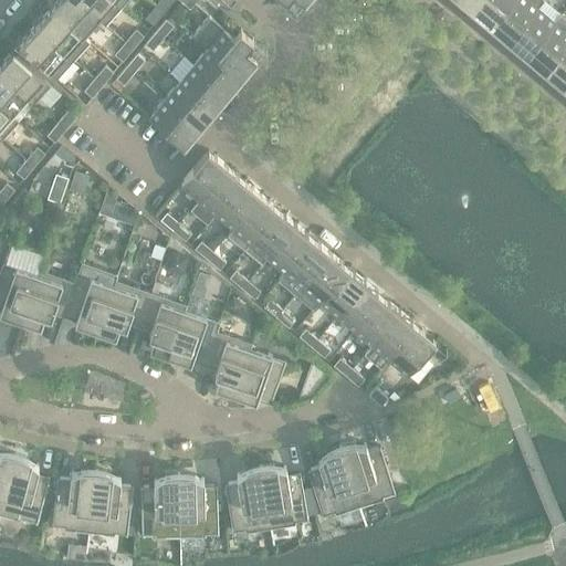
[(56,0),(51,8),(83,37),(98,18),(79,0),(56,0)]
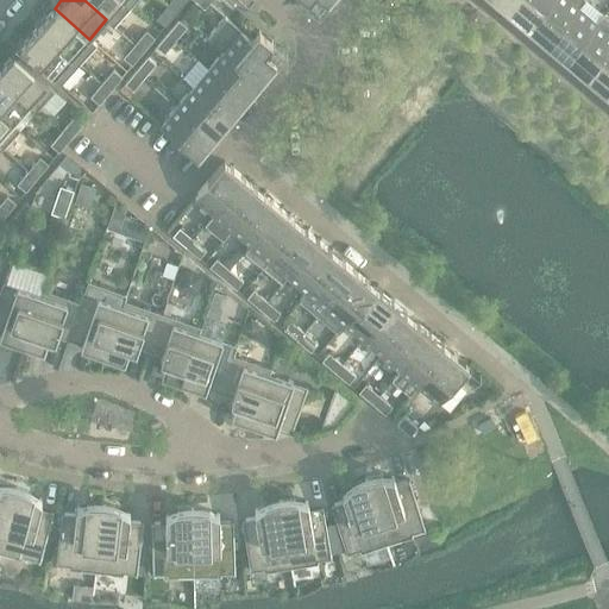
[(85,0),(106,19),(114,27),(132,8),(124,0),(123,0),(85,0)]
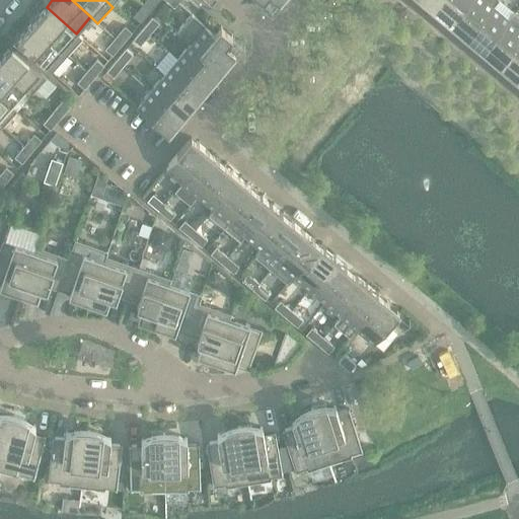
[(146,0),(144,3),(151,10),(159,0),(146,0)]
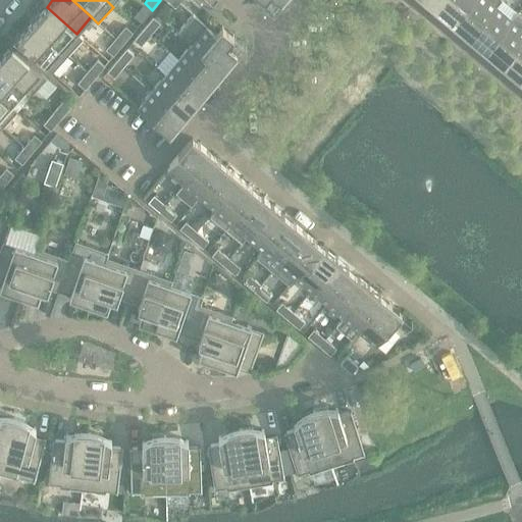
[(428,0),(438,8),(446,0),(428,0)]
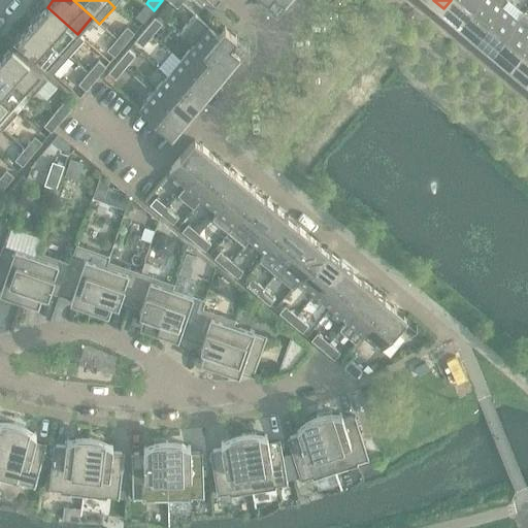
[(451,0),(443,8),(460,22),(477,0),(451,0)]
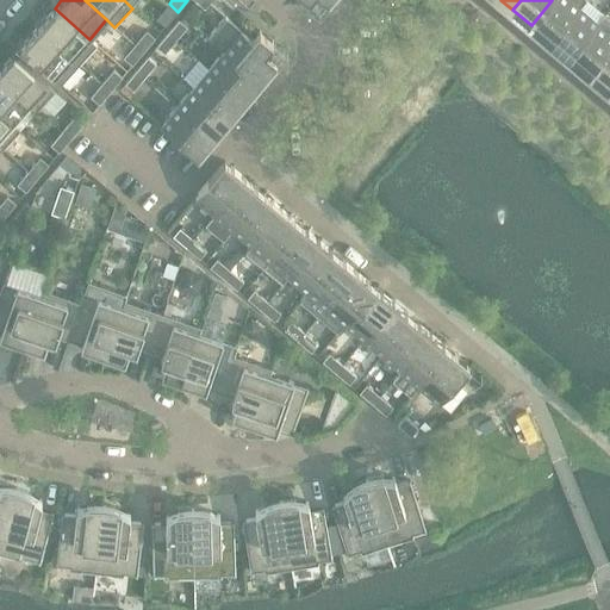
[(552,0),(531,25),(551,42),(584,0),(552,0)]
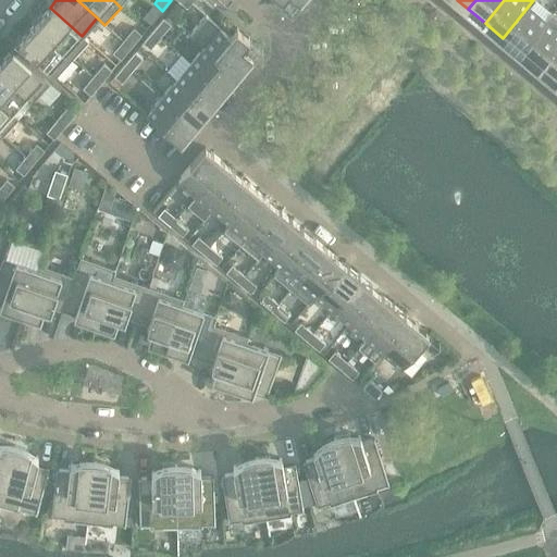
[(535,0),(533,0),(503,38),(519,52),(552,14),(535,0)]
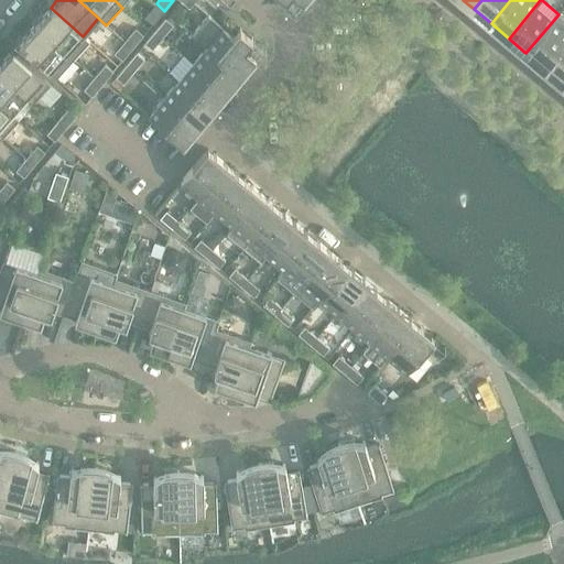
[(144,17),(153,24),(164,11),(156,3),(144,17)]
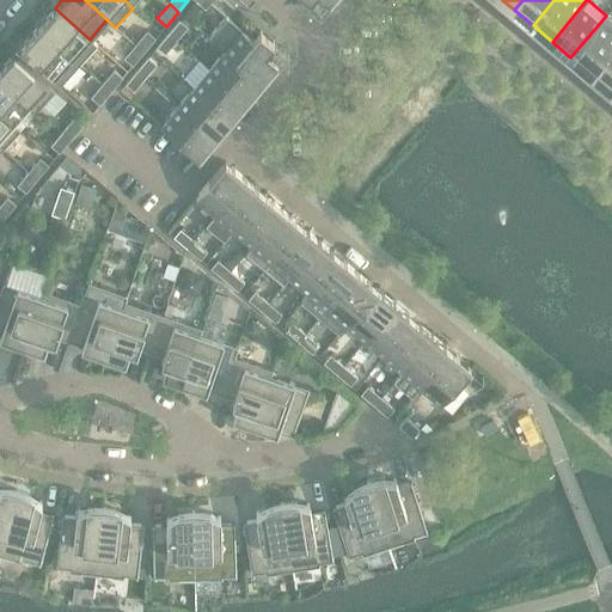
[(38,28),(79,65),(97,46),(90,40),(55,8),(38,28)]
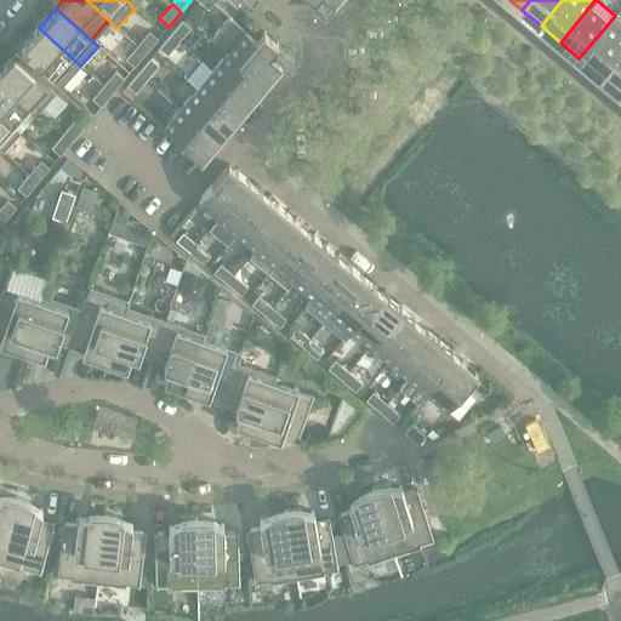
[(620,20),(615,16),(579,58),(598,74),(620,46),(620,20)]
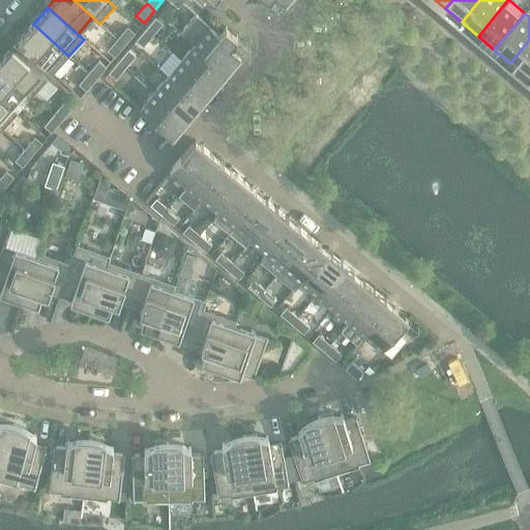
[(188,23),(234,60),(245,46),(237,38),(238,37),(226,27),(219,34),(196,15),(188,23)]
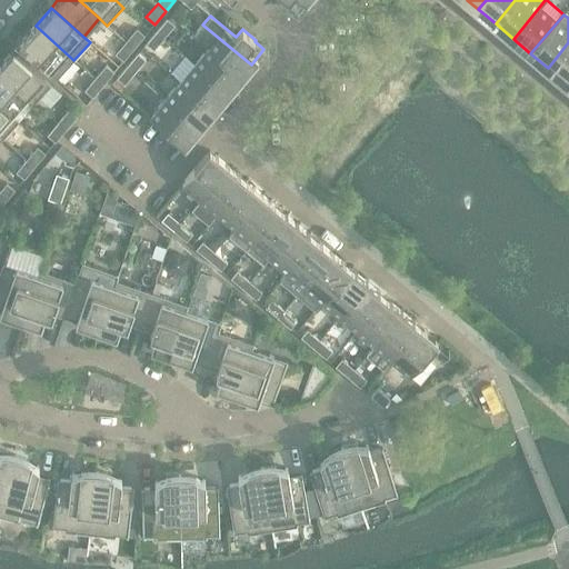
[(167,19),(152,36),(160,42),(175,26),(167,19)]
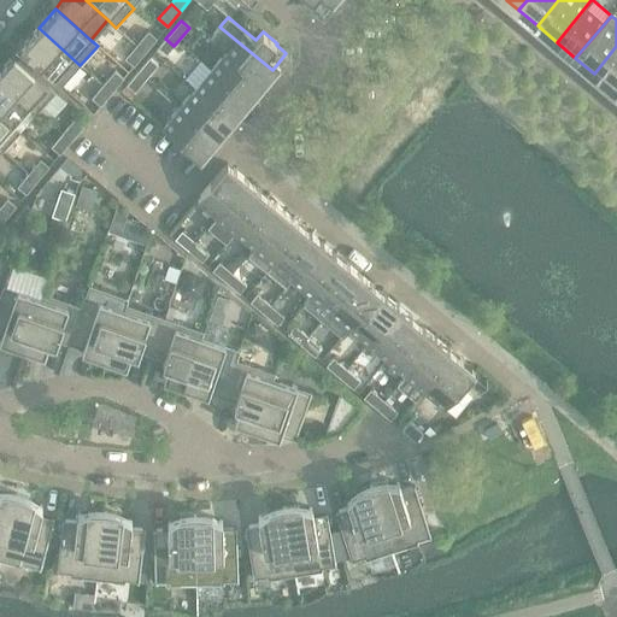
[(227,51),(222,57),(258,87),(272,70),(219,27),(211,37),(227,51)]
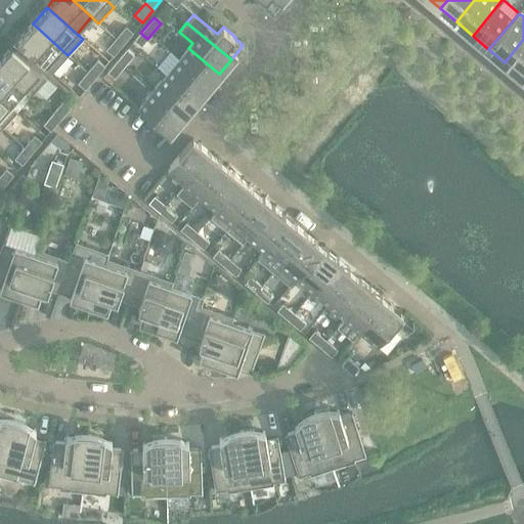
[(16,40),(46,67),(52,73),(68,55),(33,24),(16,40)]
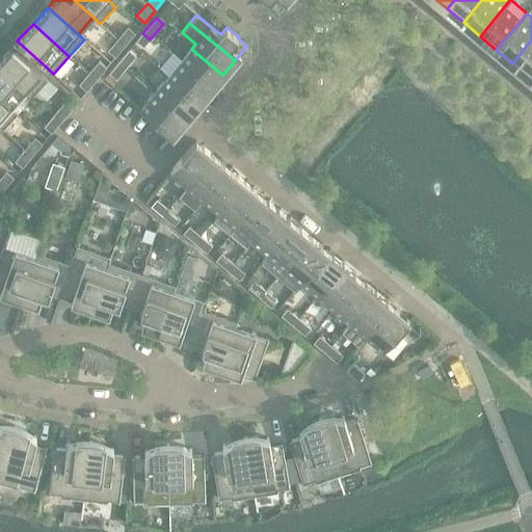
[(128,27),(117,38),(126,45),(135,33),(128,27)]
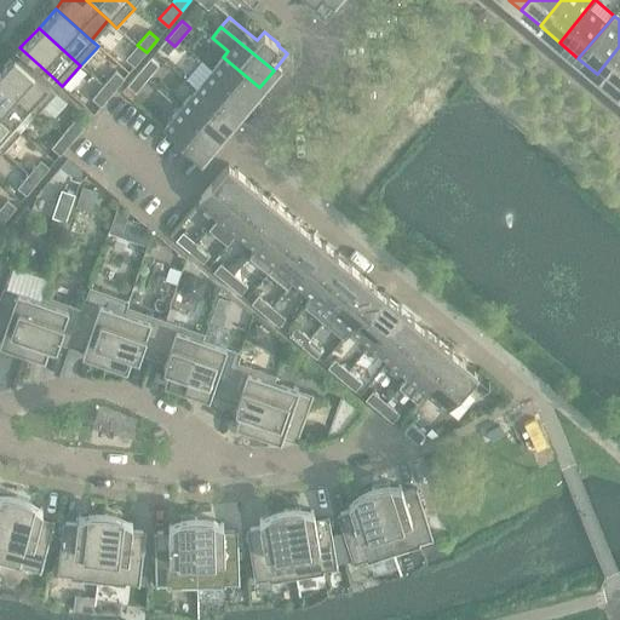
[(166,39),(159,47),(167,55),(174,46),(166,39)]
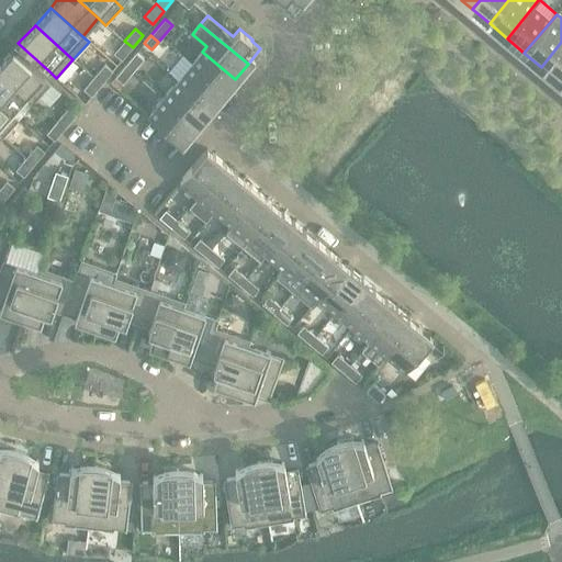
[(114,54),(122,60),(133,47),(124,41),(114,54)]
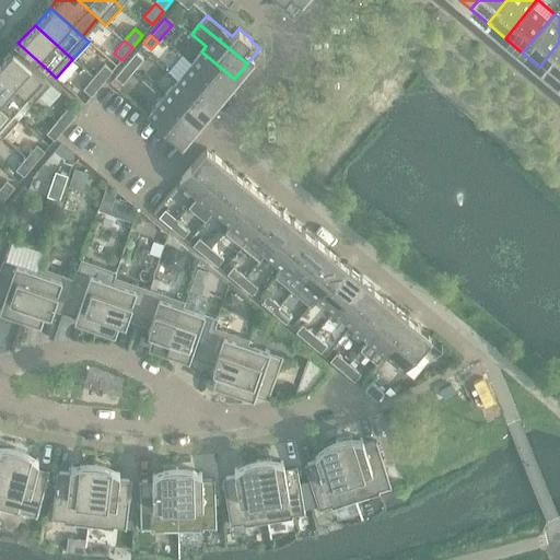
[(559,42),(539,67),(557,81),(559,77),(559,42)]
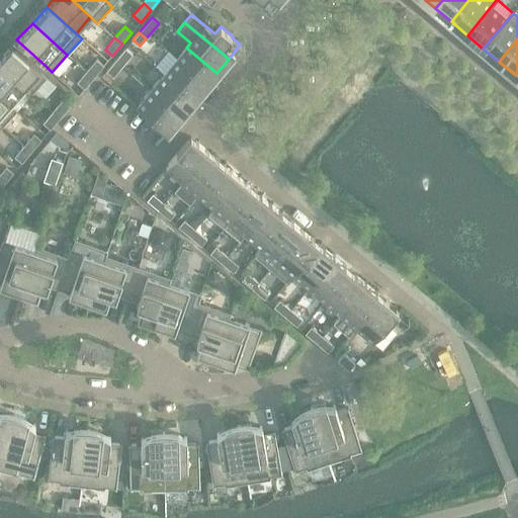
[(12,46),(0,58),(0,65),(25,89),(31,95),(33,93),(48,77),(12,46)]
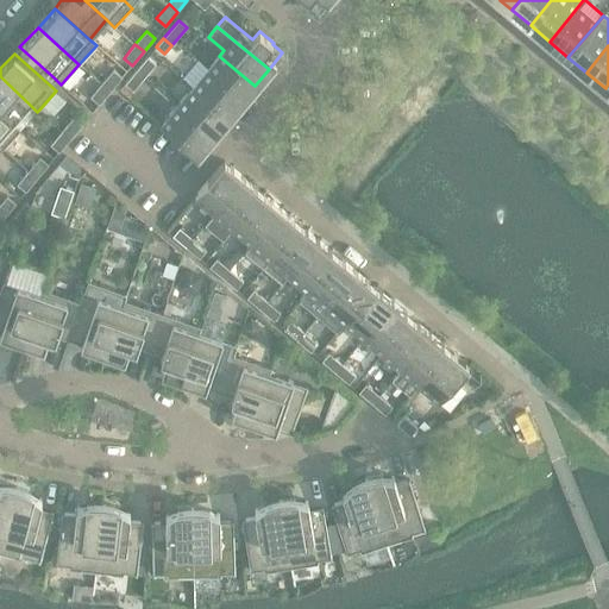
[(205,73),(240,102),(255,86),(219,56),(205,73)]
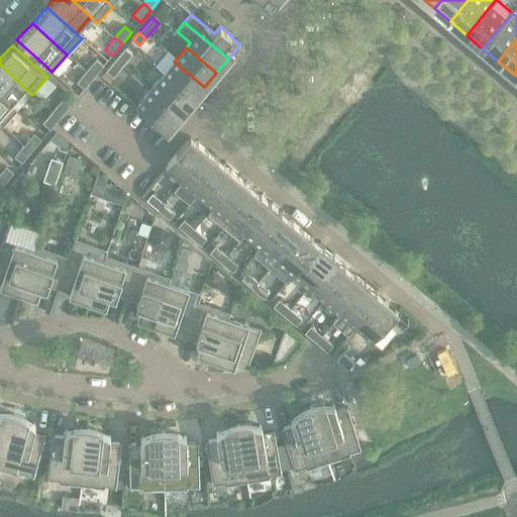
[(125,48),(114,62),(121,68),(132,55),(125,48)]
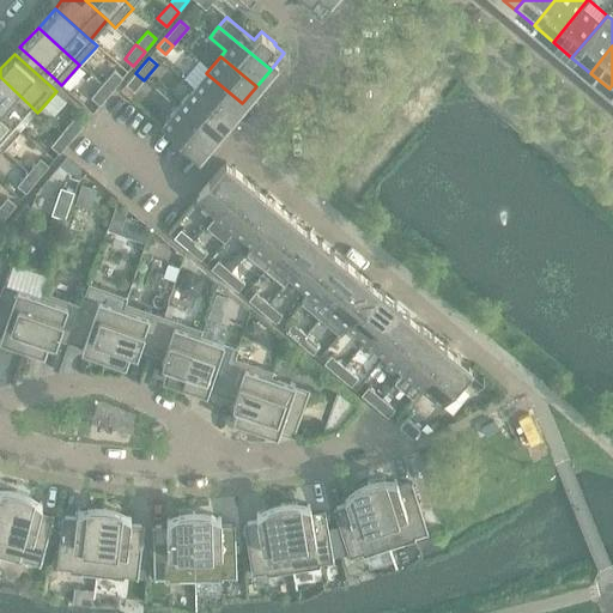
[(114,71),(102,84),(111,91),(123,78),(114,71)]
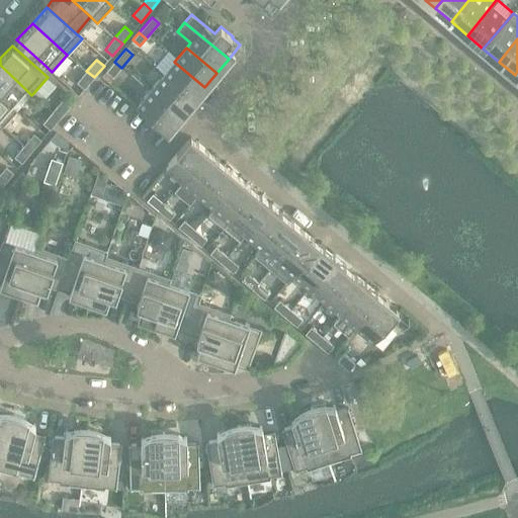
[(114,62),(106,72),(113,77),(121,68),(114,62)]
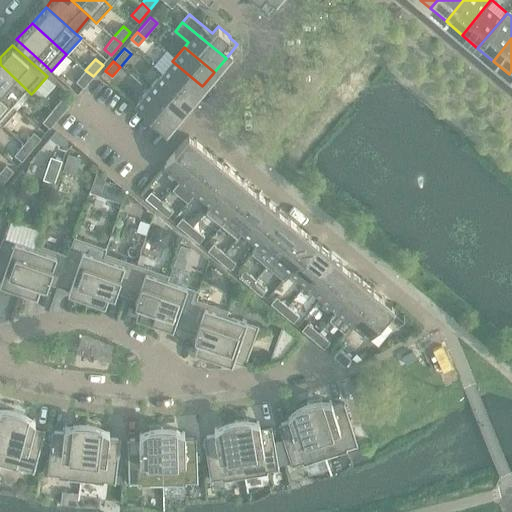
[(160,76),(190,100),(202,86),(172,61),(160,76)]
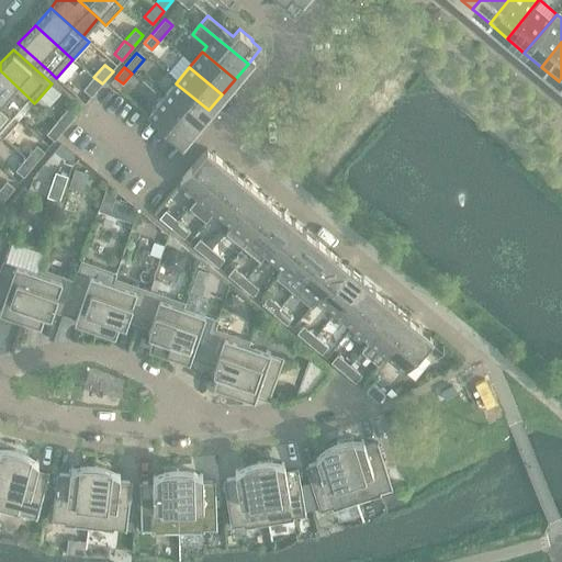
[(0,70),(0,102),(12,113),(13,113),(19,119),(34,103),(27,97),(0,70)]
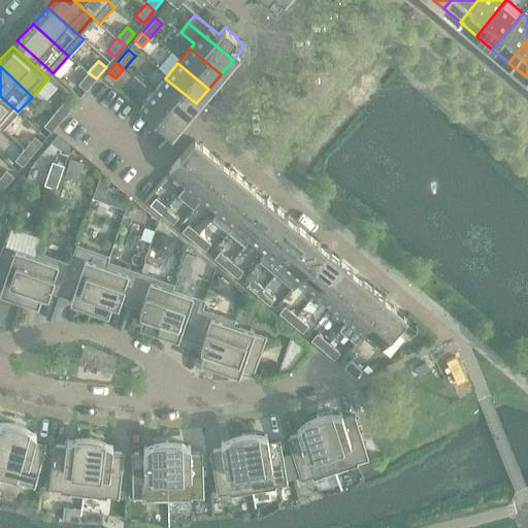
[(78,85),(86,91),(96,78),(88,72),(78,85)]
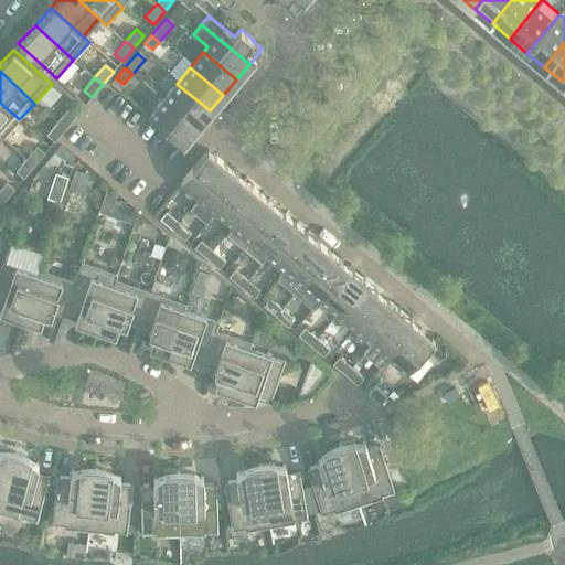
[(163,99),(196,127),(210,110),(177,84),(163,99)]
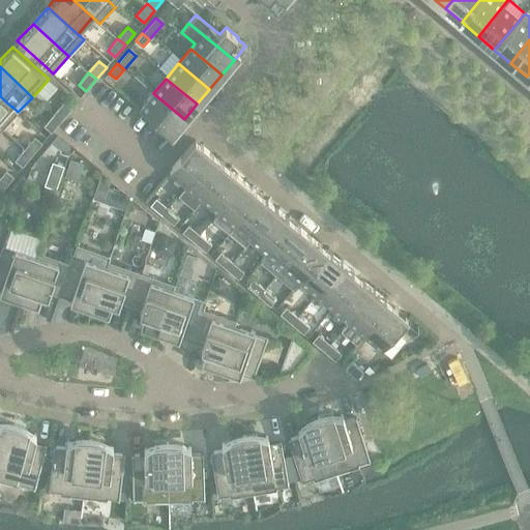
[(171,135),(172,134),(184,119),(153,93),(141,109),(171,135)]
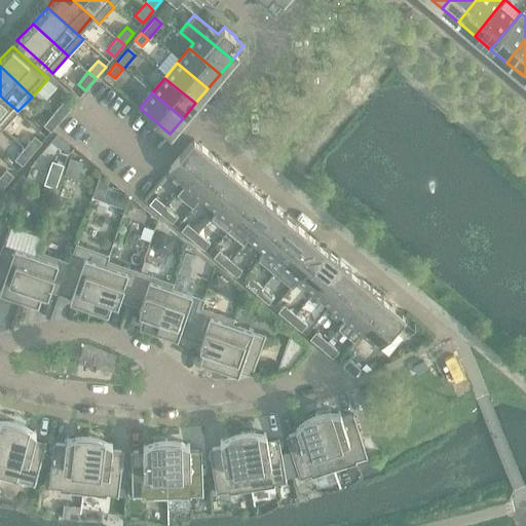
[(0,96),(0,126),(2,128),(17,111),(12,106),(11,106),(0,96)]
